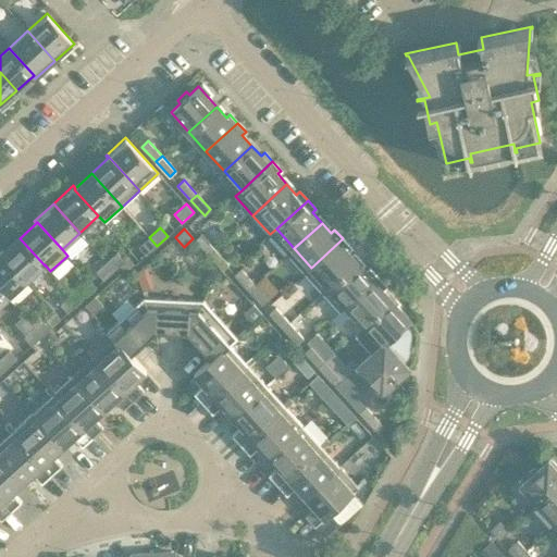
[(195,239),(209,255),(214,249),(201,234),(195,239)]
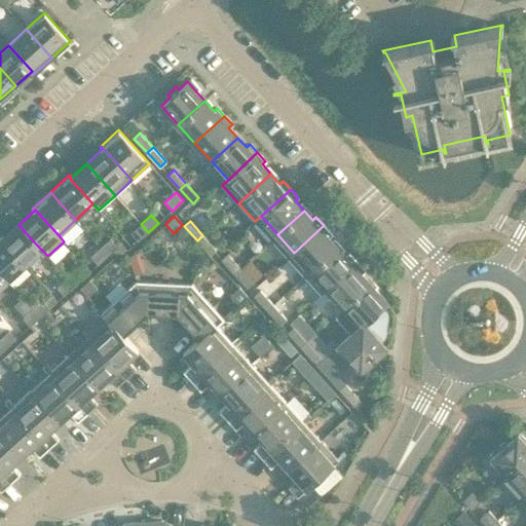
[(138,240),(148,232),(141,224),(130,233),(138,240)]
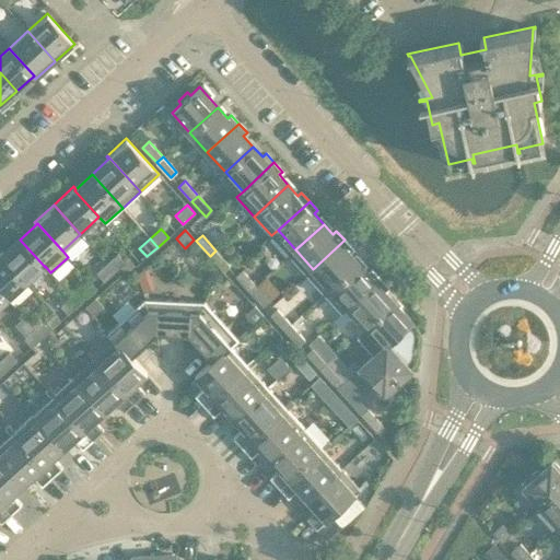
[(26,282),(45,267),(20,240),(3,254),(2,255),(26,282)]
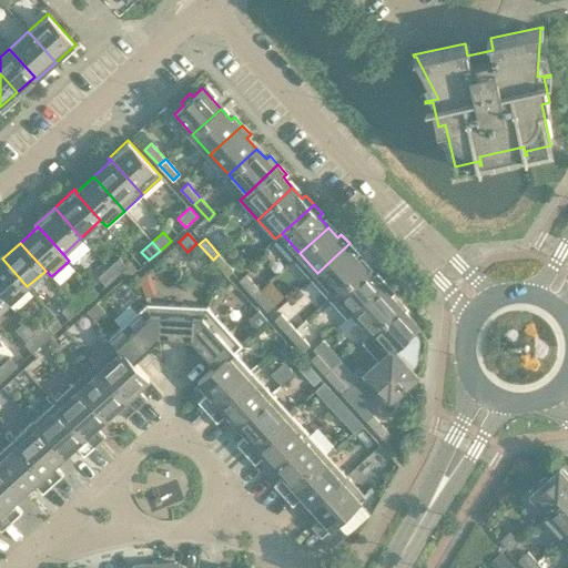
[(311,279),(328,298),(364,266),(354,256),(357,253),(350,243),(317,273),(311,279)]
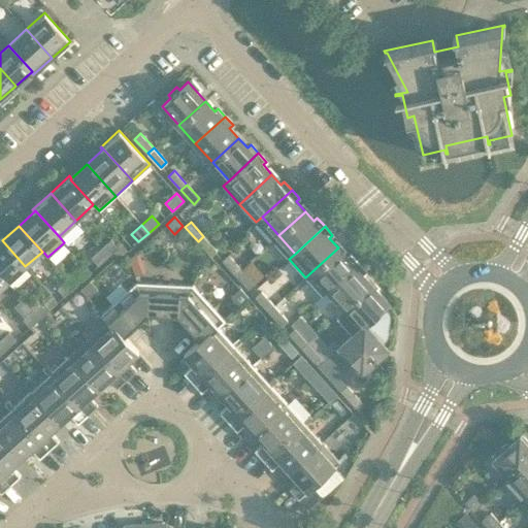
[(217,251),(203,236),(198,241),(210,256),(217,251)]
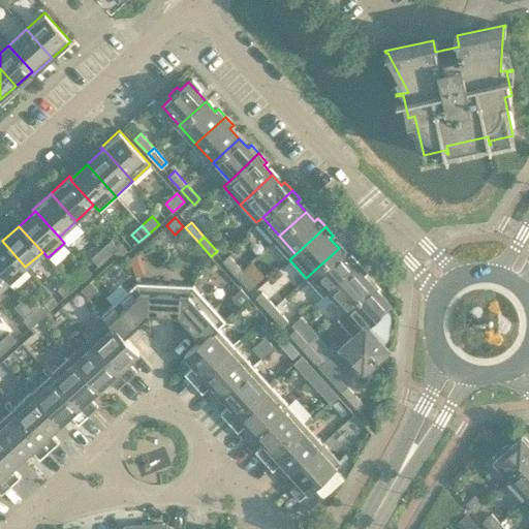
[(0,238),(0,274),(7,283),(25,267),(2,241),(3,240),(1,238),(0,238)]
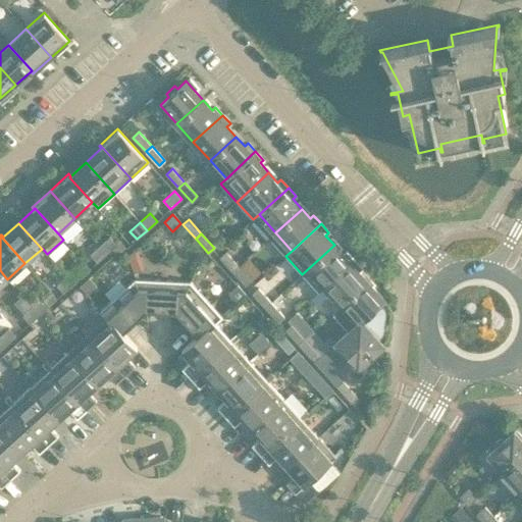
[(109,237),(100,246),(107,253),(116,244),(109,237)]
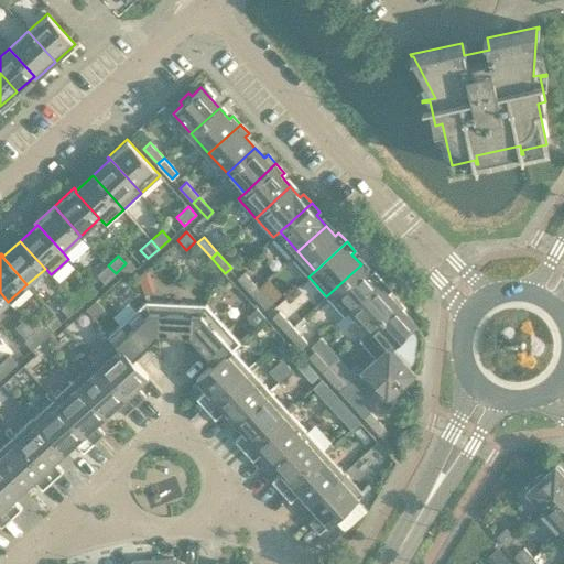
[(371,275),(361,264),(326,296),(344,316),(350,310),(382,281),(375,272),(371,275)]
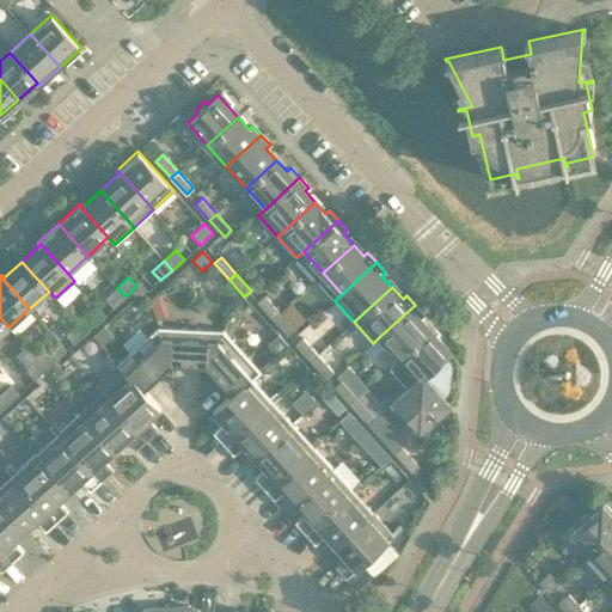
[(114,307),(126,297),(117,288),(105,298),(114,307)]
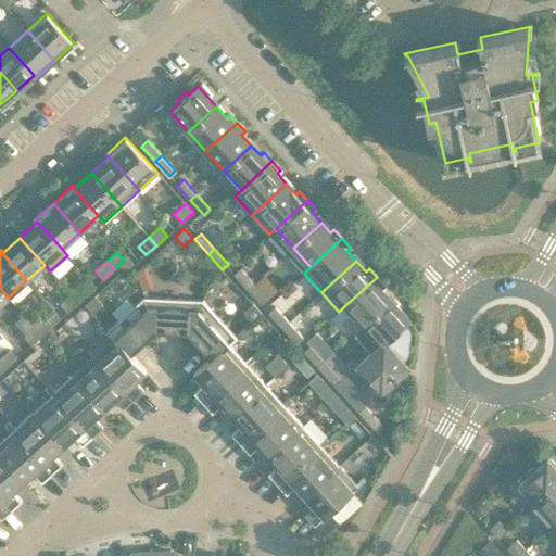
[(234,274),(248,289),(254,283),(240,268),(234,274)]
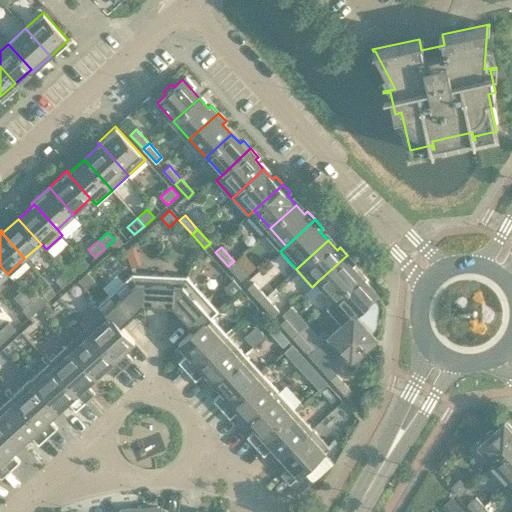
[(335,299),(360,276),(352,266),(355,263),(347,255),(318,281),(335,299)]
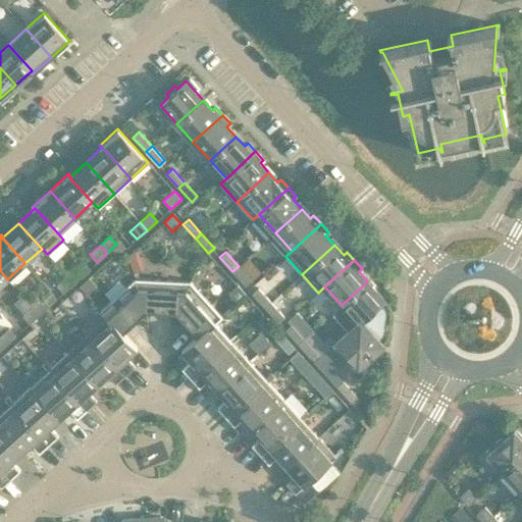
[(251,280),(239,266),(232,271),(245,285),(251,280)]
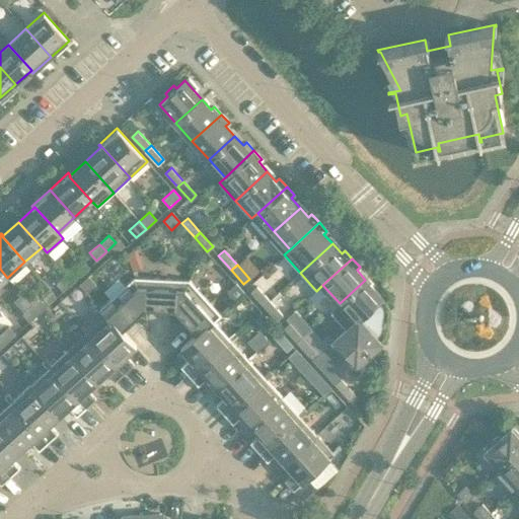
[(66,274),(73,282),(83,273),(76,266),(66,274)]
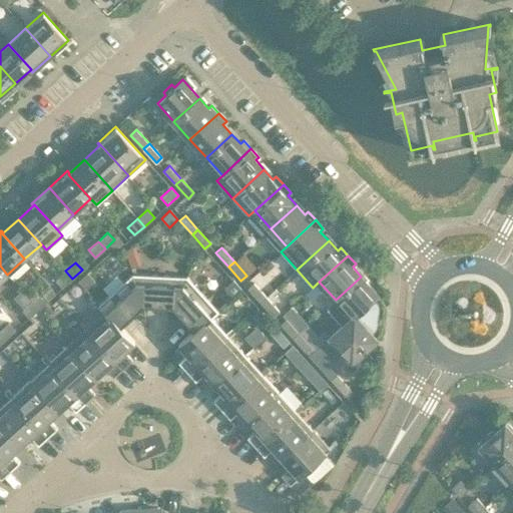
[(62,288),(72,279),(65,271),(55,280),(62,288)]
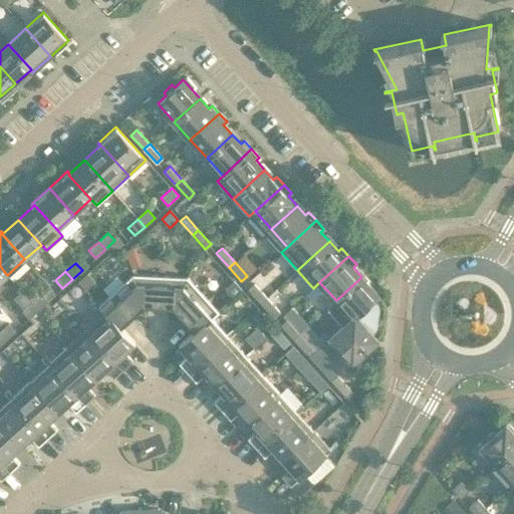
[(85,290),(94,282),(86,274),(77,282),(85,290)]
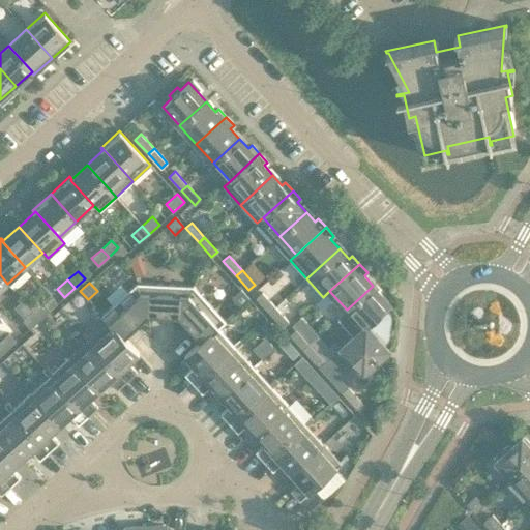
[(100,316),(108,323),(109,322),(123,339),(124,337),(149,316),(137,283),(100,316)]
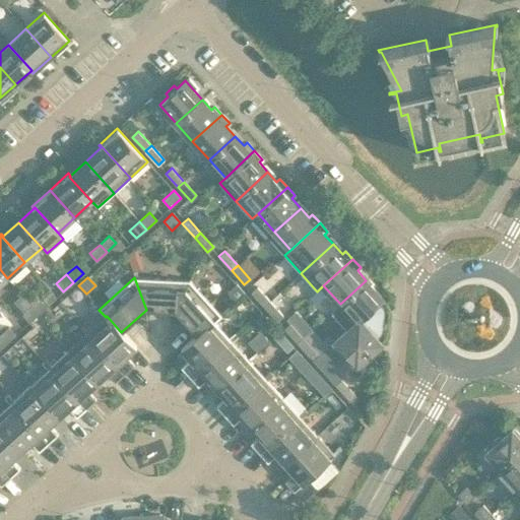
[(146,310),(175,311),(190,280),(134,277),(146,310)]
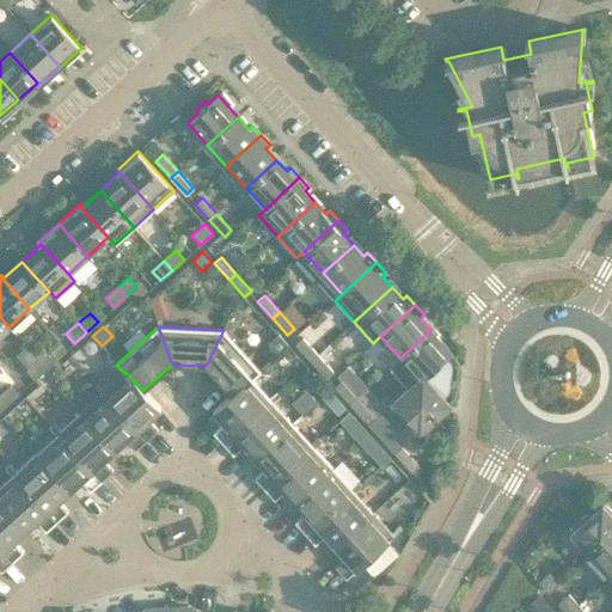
[(224,330),(206,366),(231,393),(232,395),(251,378),(252,379),(261,371),(224,330)]
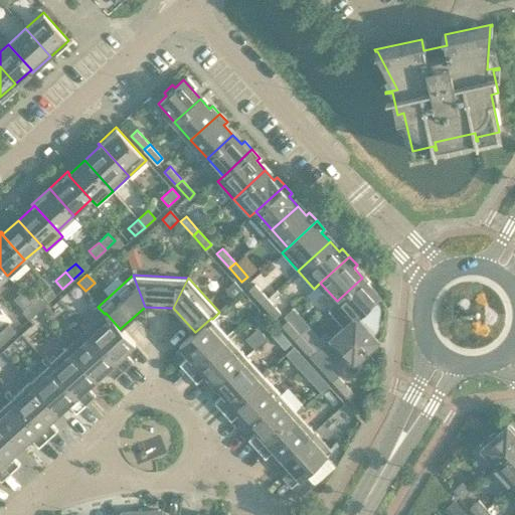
[(379,296),(362,278),(337,301),(352,318),(353,319),(375,299),(379,296)]
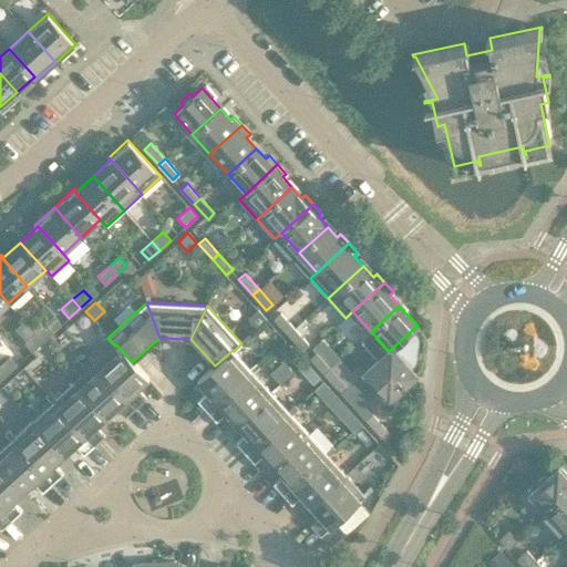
[(257,328),(267,319),(258,309),(248,319),(257,328)]
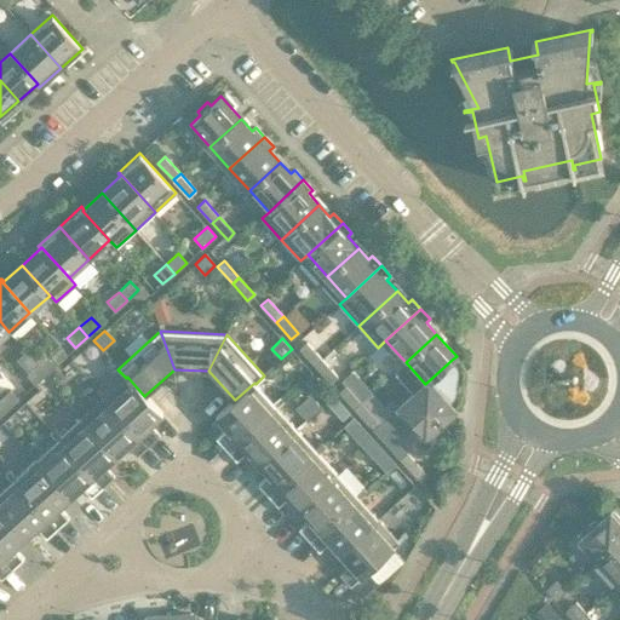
[(299,349),(315,366),(322,359),(306,342),(299,349)]
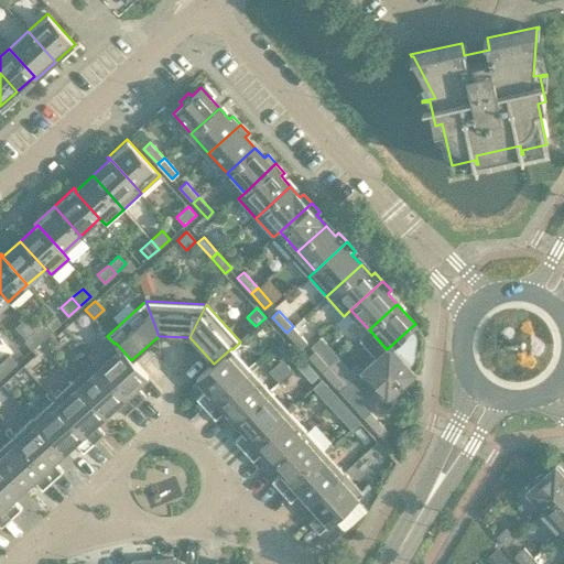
[(35,332),(43,339),(53,331),(45,322),(35,332)]
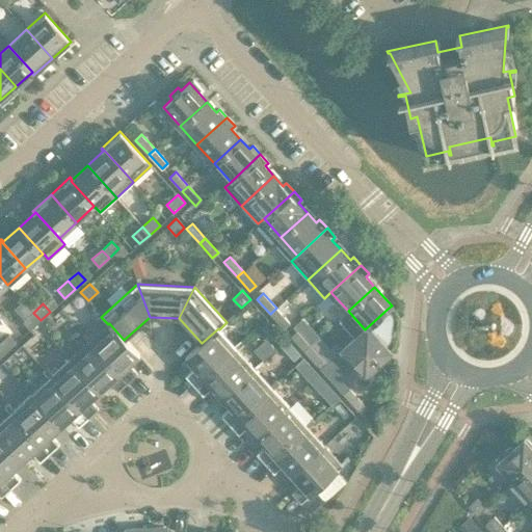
[(289,322),(276,308),(270,314),(284,328),(289,322)]
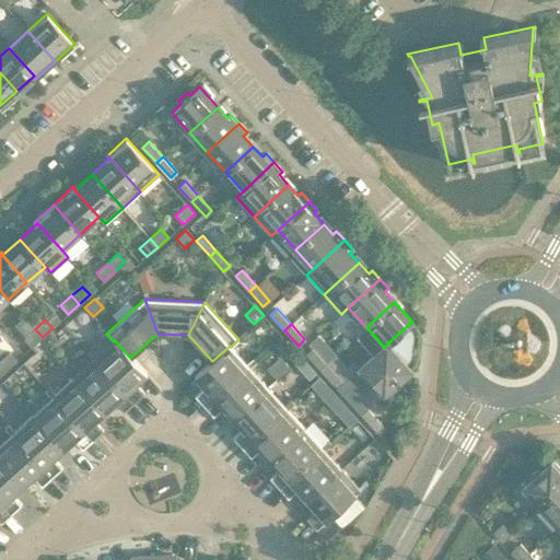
[(413,335),(408,325),(384,347),(383,346),(337,388),(376,431),(383,426),(358,397),(374,382),(384,393),(410,369),(406,364),(412,354),(413,335)]
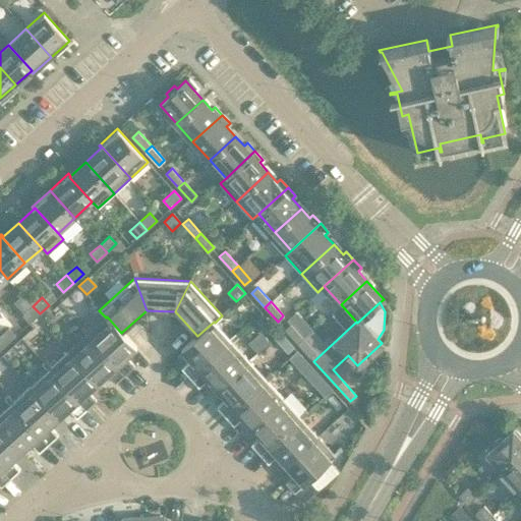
[(30,323),(40,313),(33,306),(22,314),(30,323)]
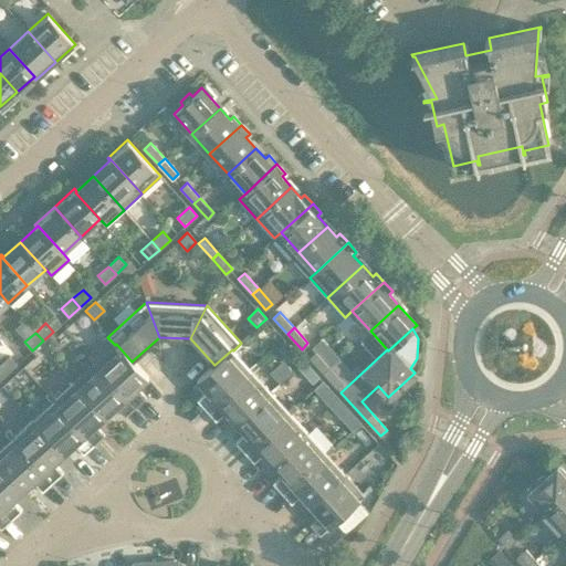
[(50,337),(43,343),(49,349),(52,347),(53,341),(50,337)]
